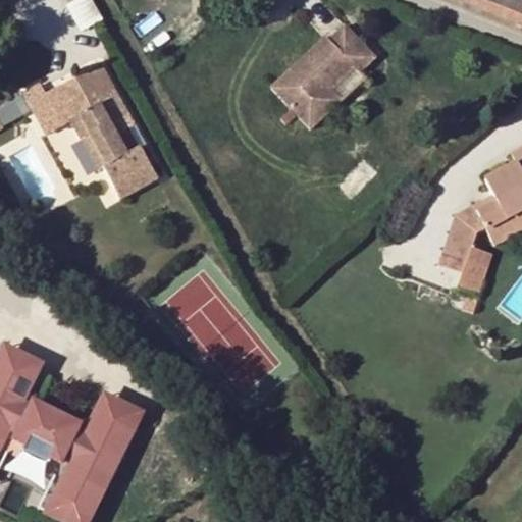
[(76,0),(70,3),(84,29),(103,18),(93,0),(76,0)]
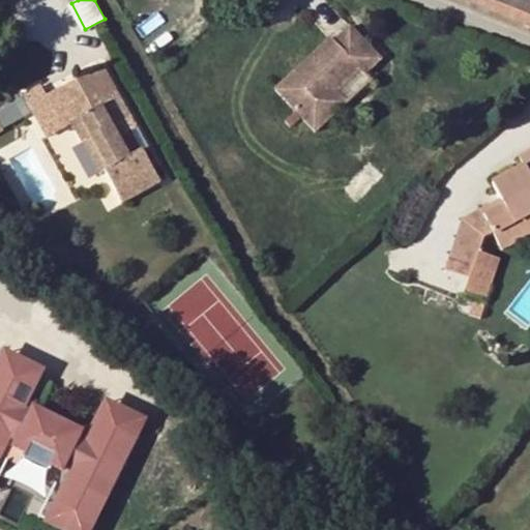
[(529,0),(471,0),(529,24),(529,0)]
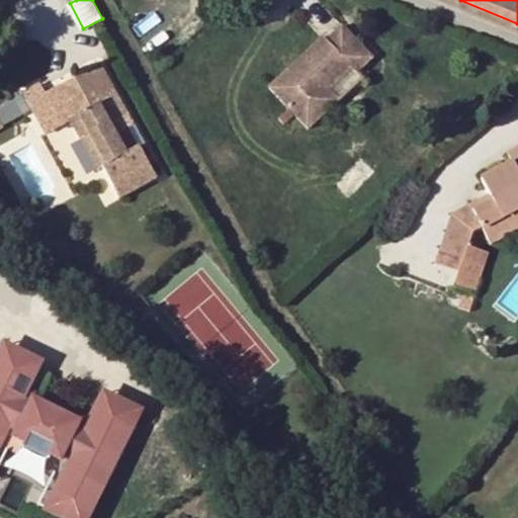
[(330,90),(353,68),(358,73),(376,54),(366,42),(362,46),(343,25),(327,40),(323,37),(269,89),(308,131),(340,100),(330,90)]
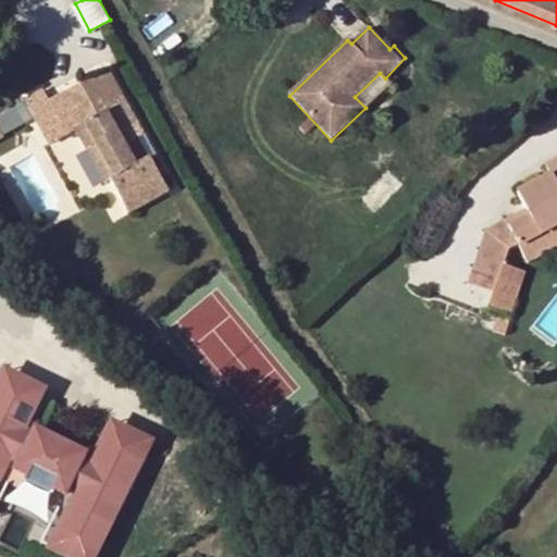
[(145,135),(107,69),(66,93),(85,123),(74,130),(75,131),(85,148),(96,141),(115,175),(111,178),(128,211),(168,188),(149,156),(136,163),(126,146),(139,139),(145,135)]
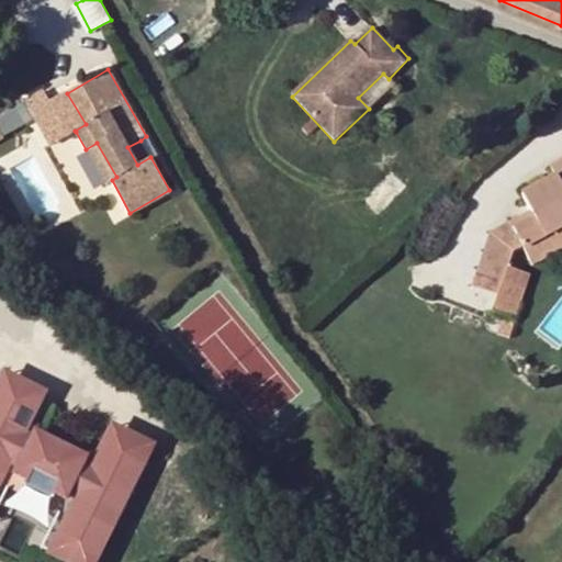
[(369,109),(395,85),(389,79),(383,74),(358,98),(369,109)]
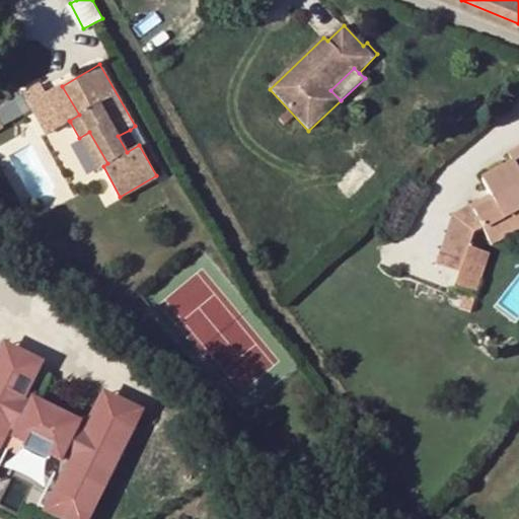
[(79,115),(62,86),(57,88),(43,96),(60,127),(70,122),(69,121),(79,115)]
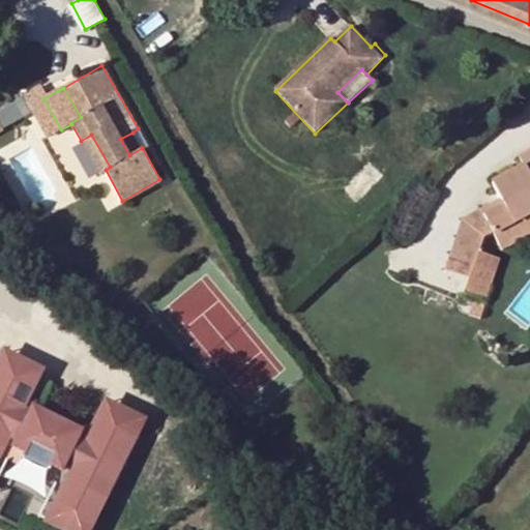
[(142,148),(133,133),(120,139),(129,155),(142,148)]
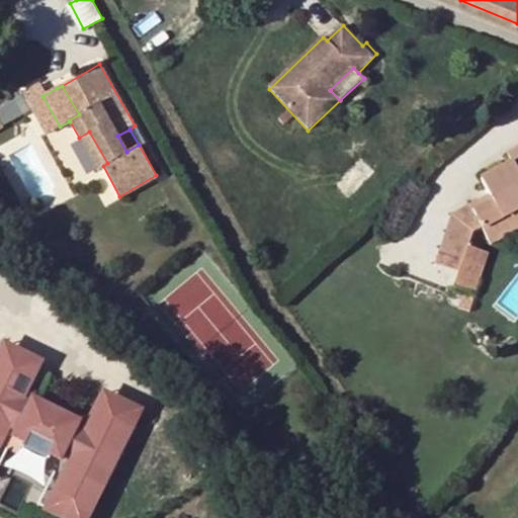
[(89,132),(79,138),(98,169),(103,166),(107,163),(89,132)]
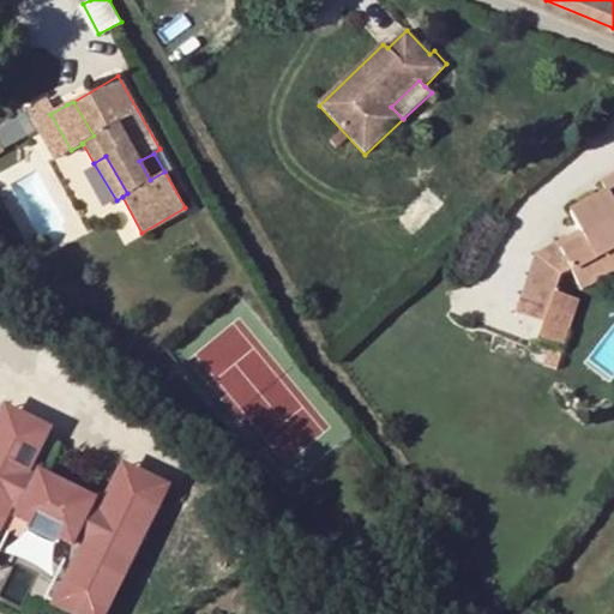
[(596,260),(613,250),(613,173),(601,180),(609,193),(573,212),(582,228),(587,235),(560,250),(557,244),(535,254),(515,314),(543,324),(537,341),(549,344),(543,365),(557,369),(579,301),(555,293),(561,275),(571,270),(579,284),(603,271),(596,260)]
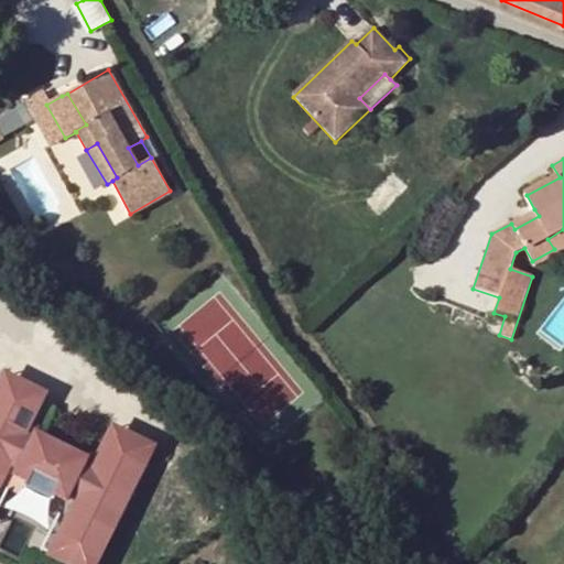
[(539,216),(534,209),(510,221),(514,229),(539,216)]
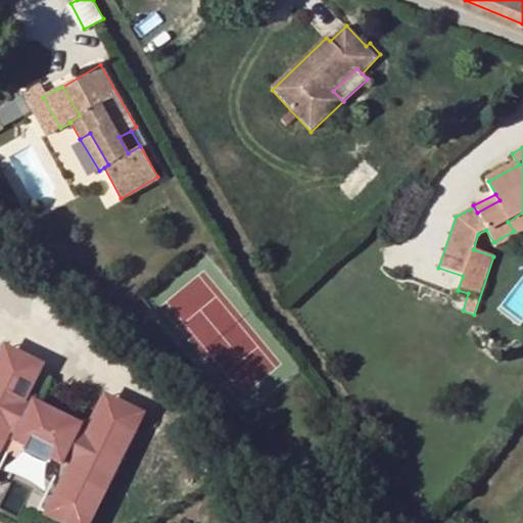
[(522,232),(522,212),(508,222),(514,231),(493,242),(496,248),(522,232)]
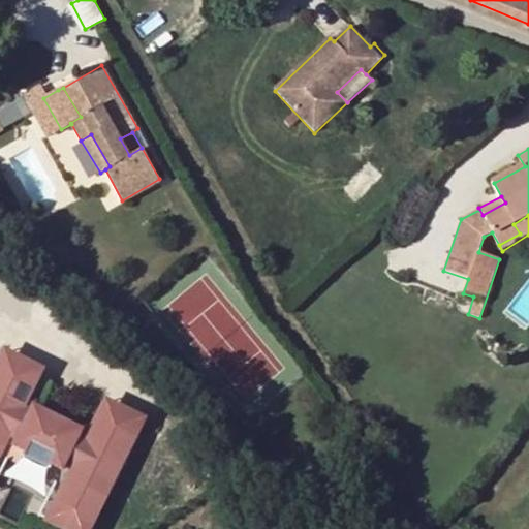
[(0,398),(22,409),(41,371),(4,352),(0,361),(0,398)]
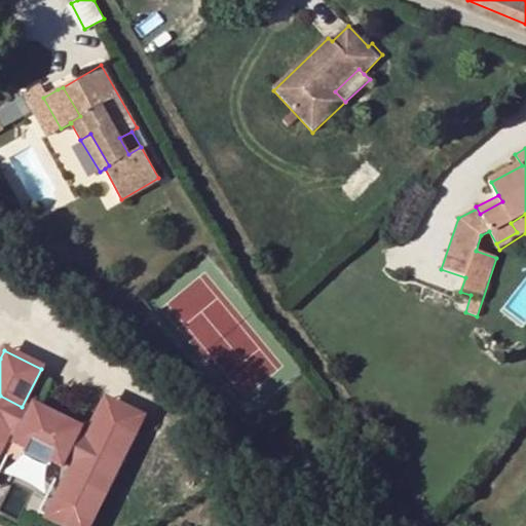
[(80,429),(33,407),(31,412),(22,407),(0,396),(0,440),(4,442),(8,433),(17,437),(14,444),(25,448),(27,443),(54,456),(50,462),(61,467),(64,460),(73,465),(69,474),(106,491),(123,456),(86,438),(77,434),(80,429)]
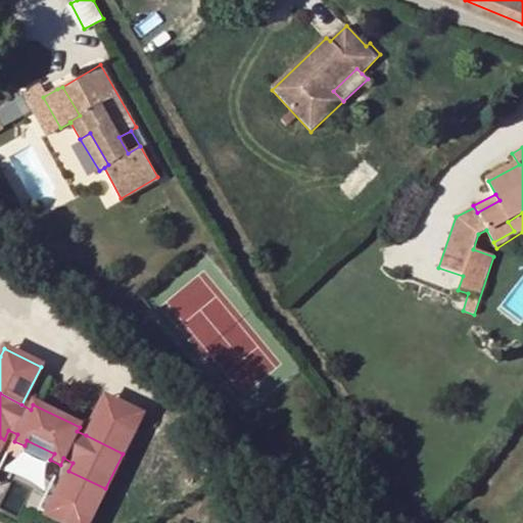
[(123,454),(141,416),(104,397),(86,435),(123,454)]
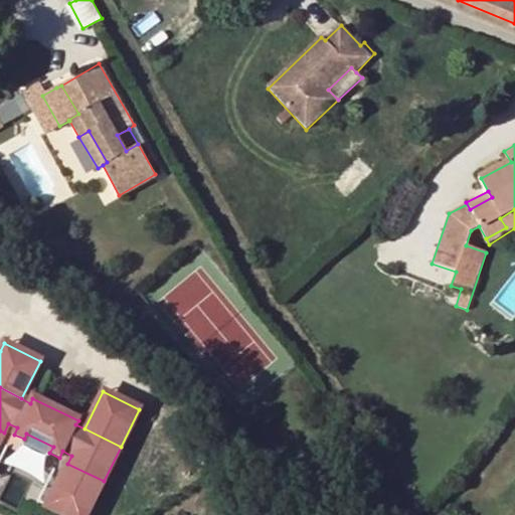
[(90,510),(104,481),(67,464),(53,493),(90,510)]
